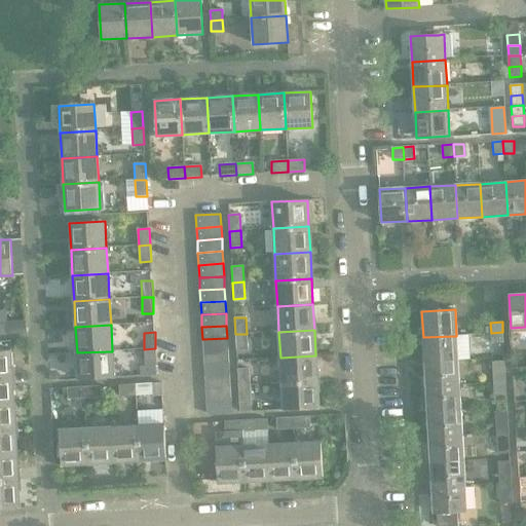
[(502,332),(491,333),(491,343),(503,342),(502,332)]
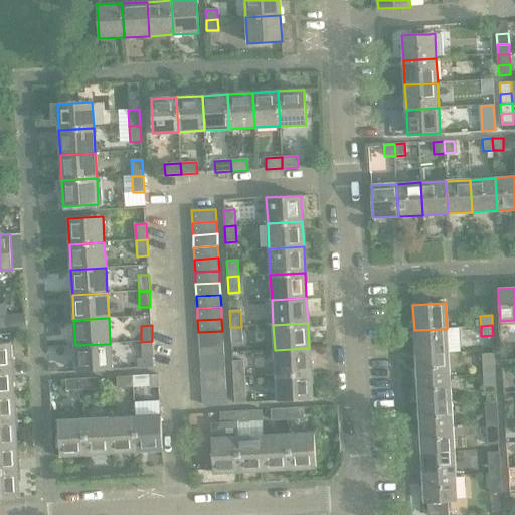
[(241,327),(230,327),(231,343),(242,343),(241,327)]
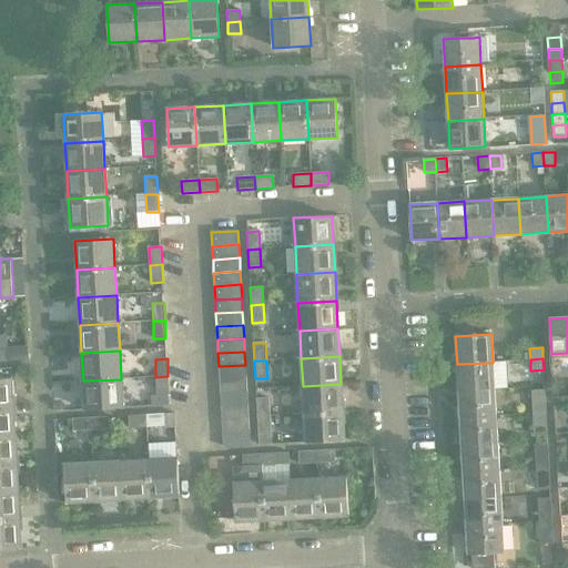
[(493,363),(457,364),(458,392),(495,389),(493,363)]
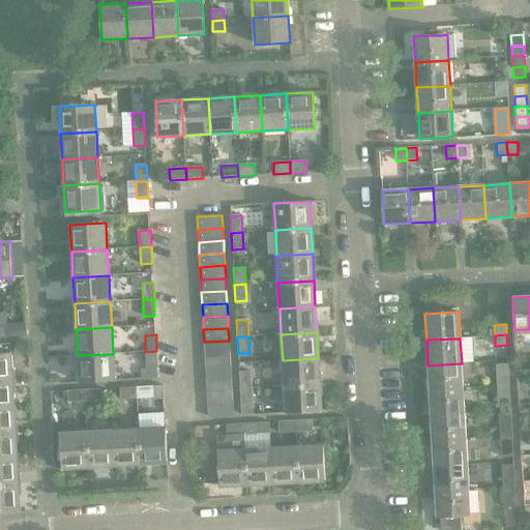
[(229,341),(204,342),(205,355),(230,353),(229,341)]
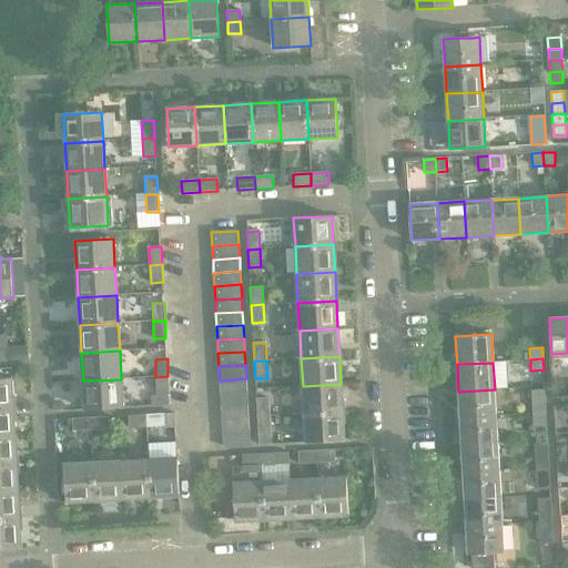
[(168,376),(155,377),(156,395),(169,394),(168,376)]
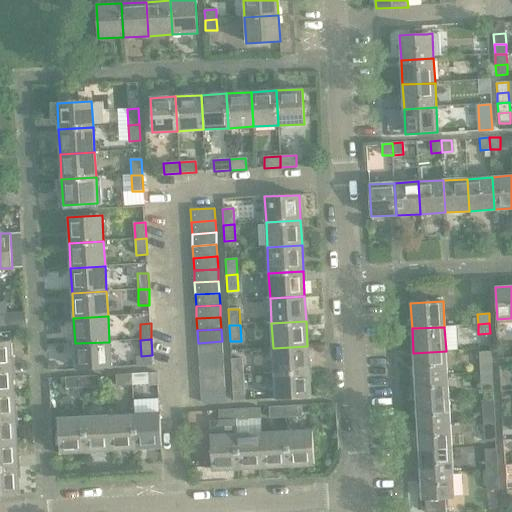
[(0,341),(0,367),(12,367),(10,341),(0,341)]
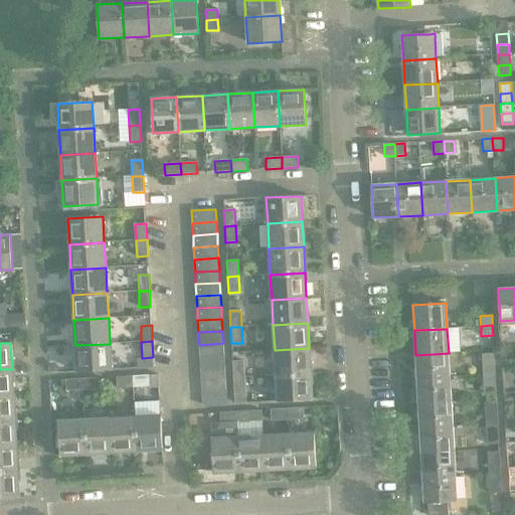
[(223,343),(199,345),(199,357),(223,355),(223,343)]
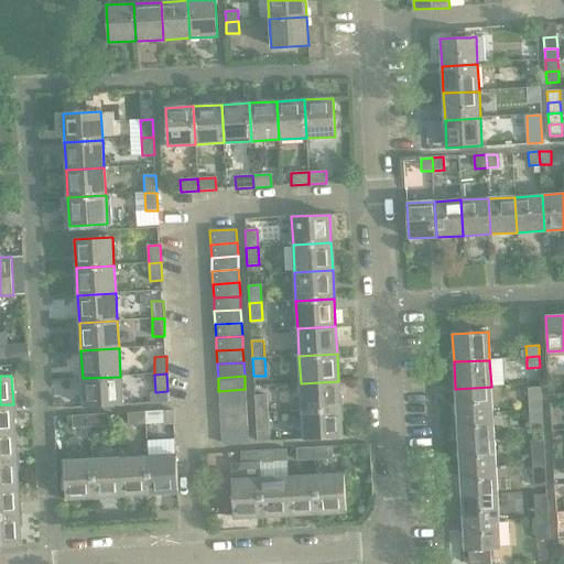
[(120,377),(83,378),(84,407),(122,404),(120,377)]
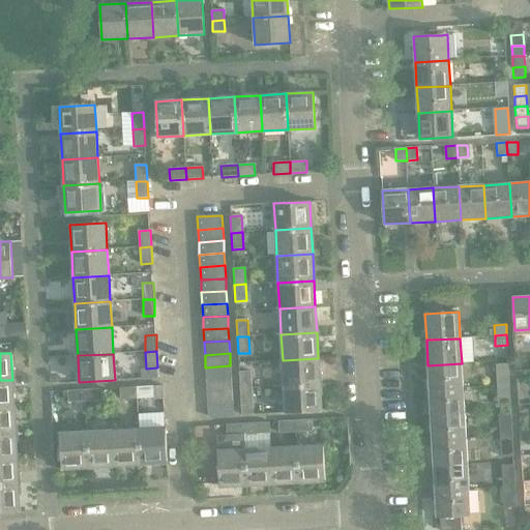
[(318,358),(283,360),(284,386),(320,384),(318,358)]
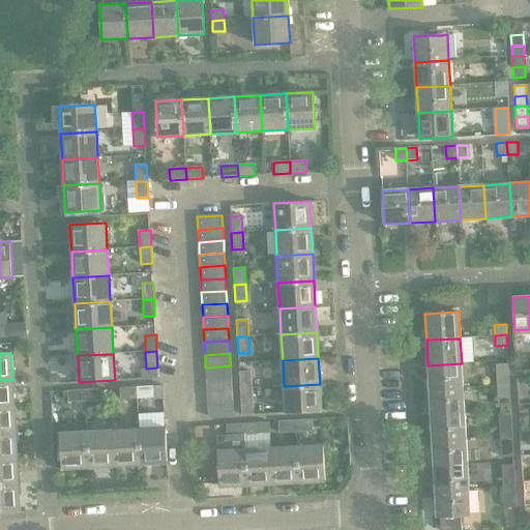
[(462,363),(428,365),(430,390),(463,388),(462,363)]
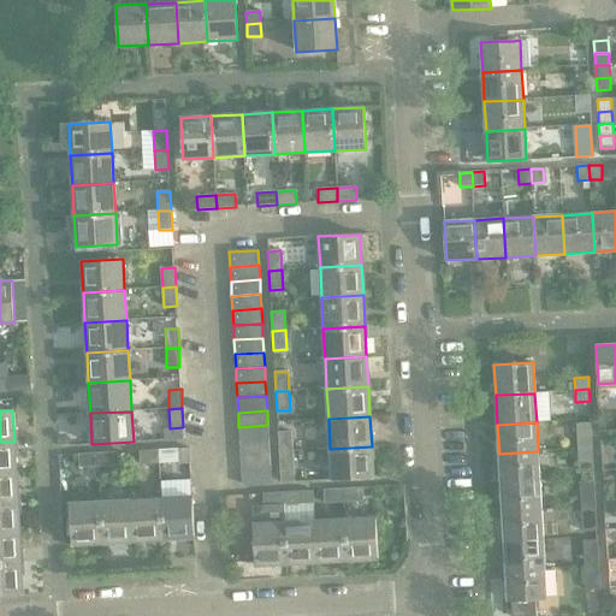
[(576,424),(578,437),(592,436),(591,424),(576,424)]
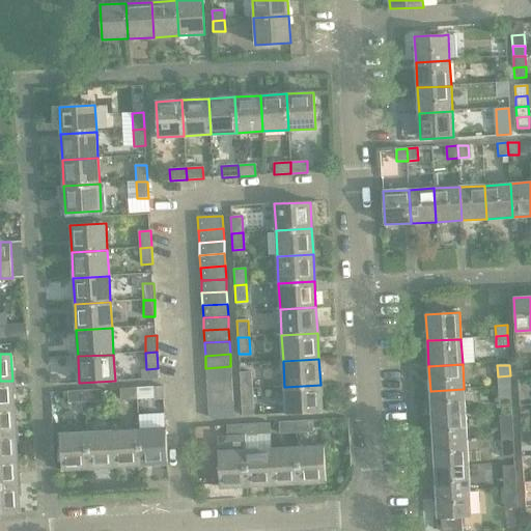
[(230,366),(205,368),(206,381),(231,379),(230,366)]
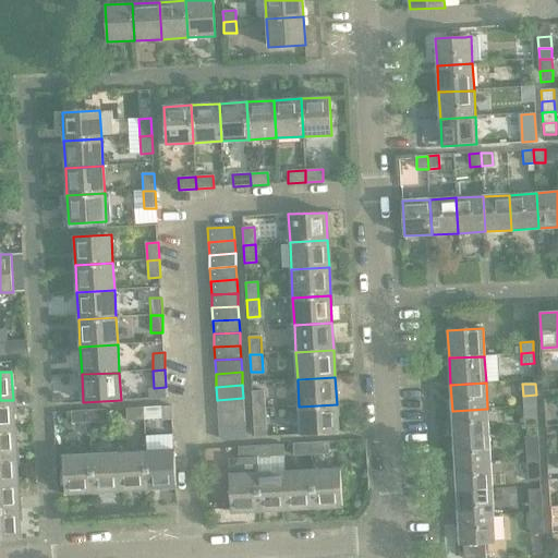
[(252,392),(253,410),(265,409),(264,391),(252,392)]
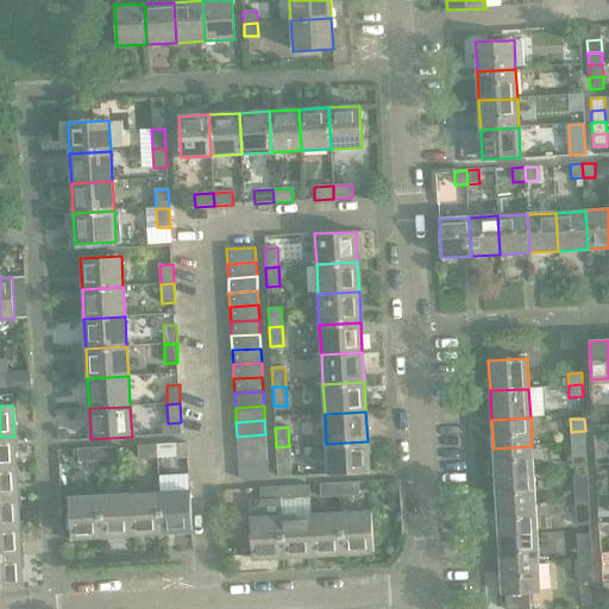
[(585,431),(571,432),(571,444),(585,443),(585,431)]
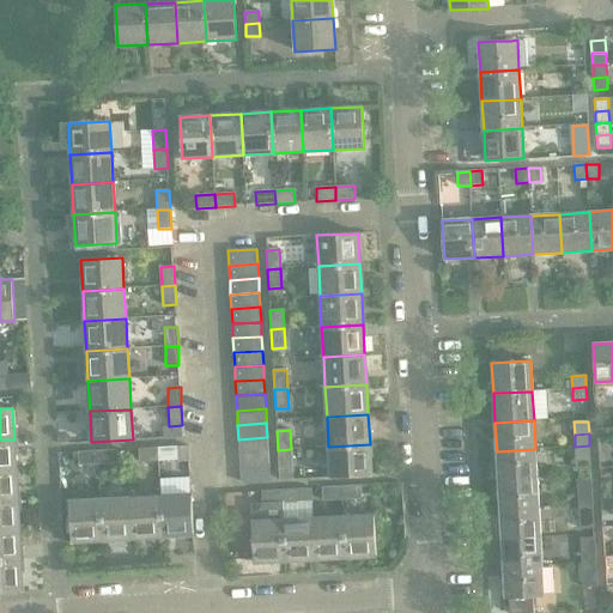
[(267,437),(238,439),(240,454),(268,451),(267,437)]
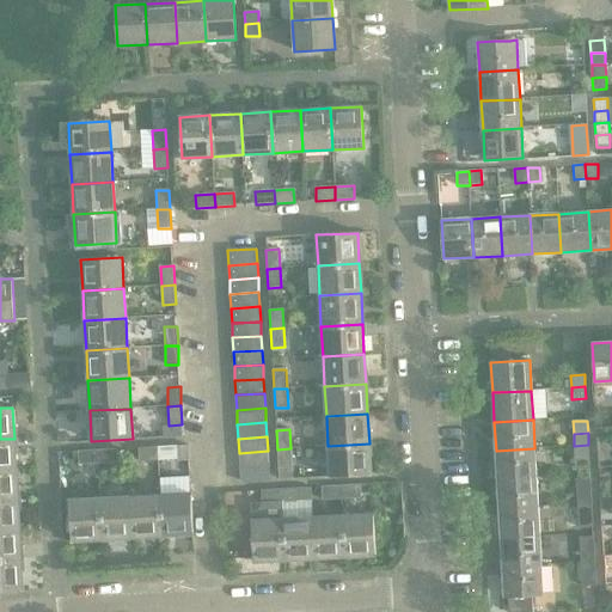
[(14,439),(0,439),(0,469),(16,469),(14,439)]
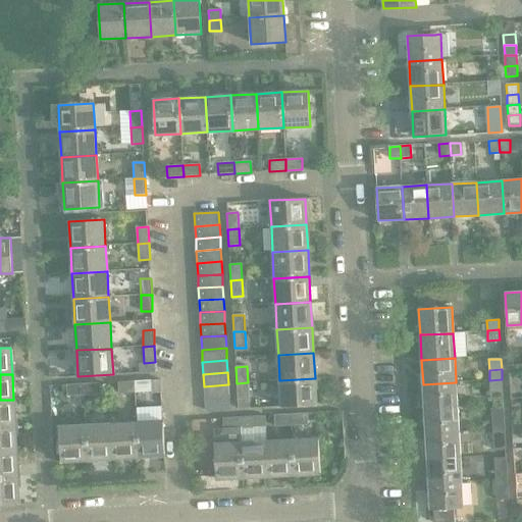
[(315,378),(279,380),(281,407),(316,405),(315,378)]
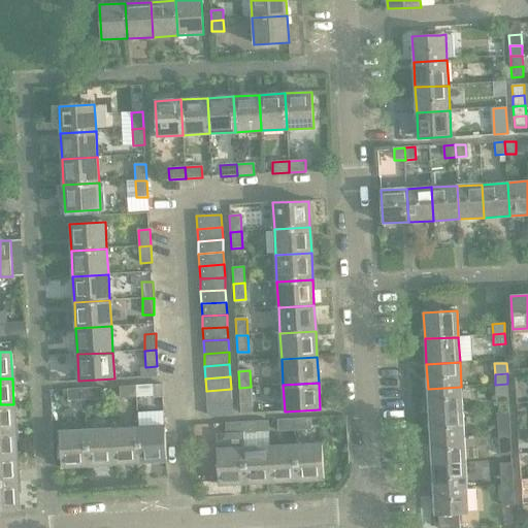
[(507,384),(495,385),(496,395),(508,394),(507,384)]
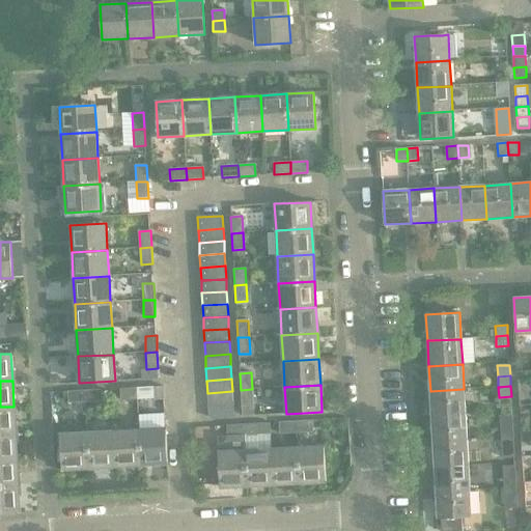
[(154,387),(137,388),(137,399),(154,398),(154,387)]
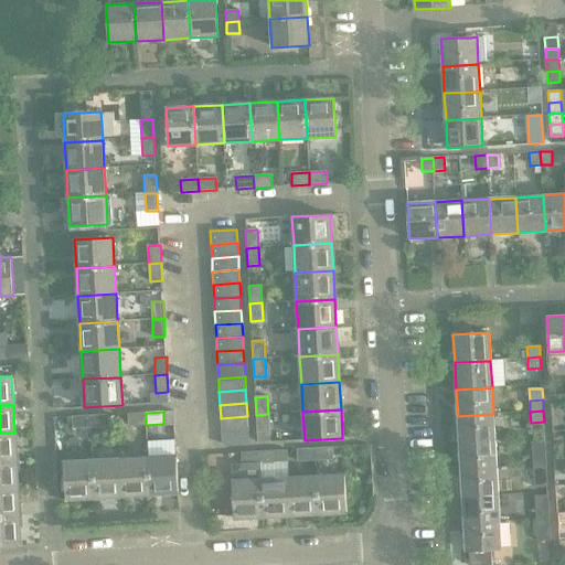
[(146,425),(146,413),(128,414),(128,426),(146,425)]
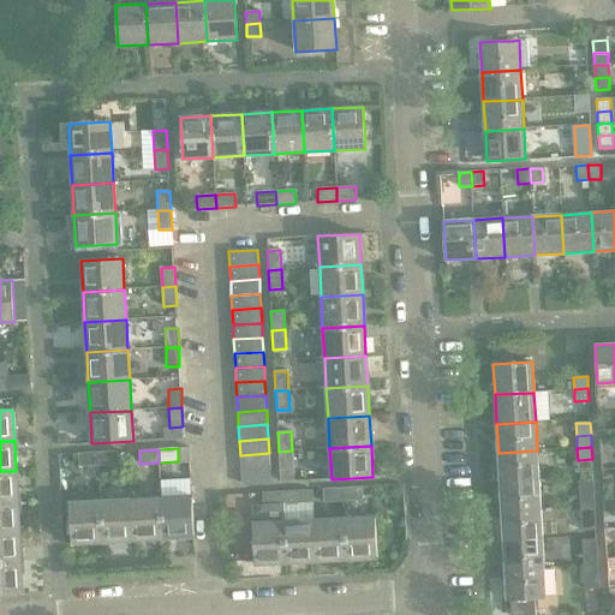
[(292,451),(279,452),(280,471),(293,470),(292,451)]
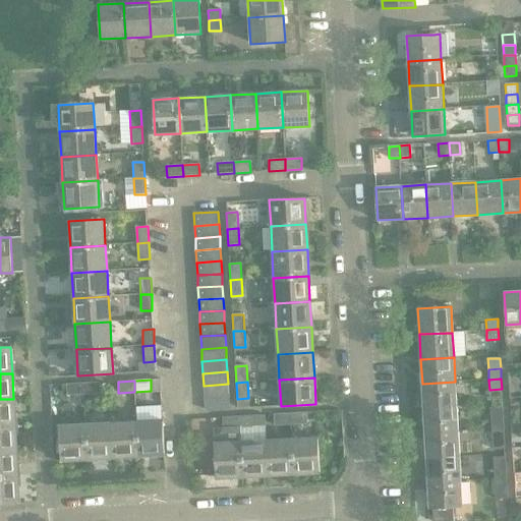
[(455,382),(422,384),(423,408),(457,407),(455,382)]
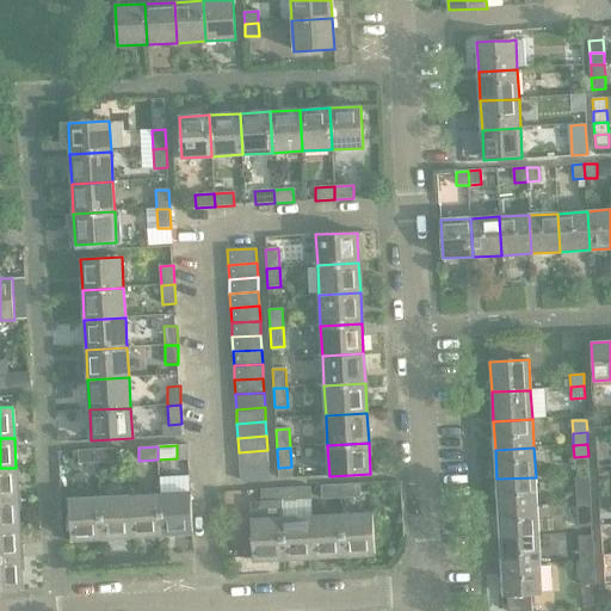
[(116,449),(97,450),(98,463),(117,462),(116,449)]
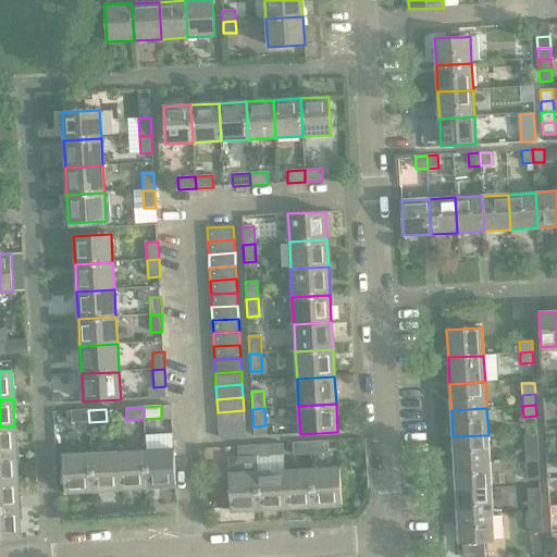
[(89,422),(88,410),(71,411),(72,423),(89,422)]
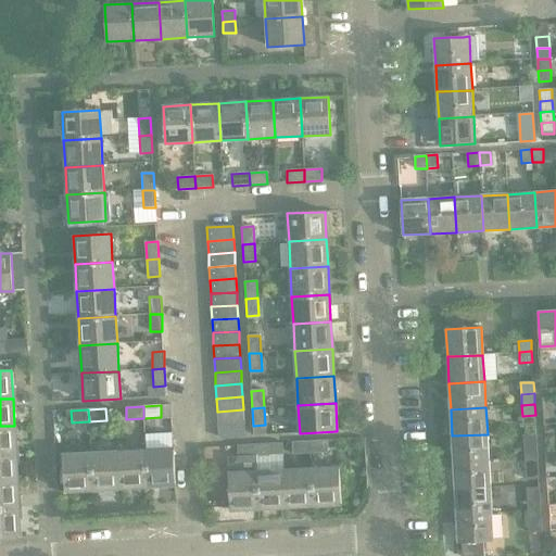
[(243,409),(217,412),(217,425),(243,424),(243,409)]
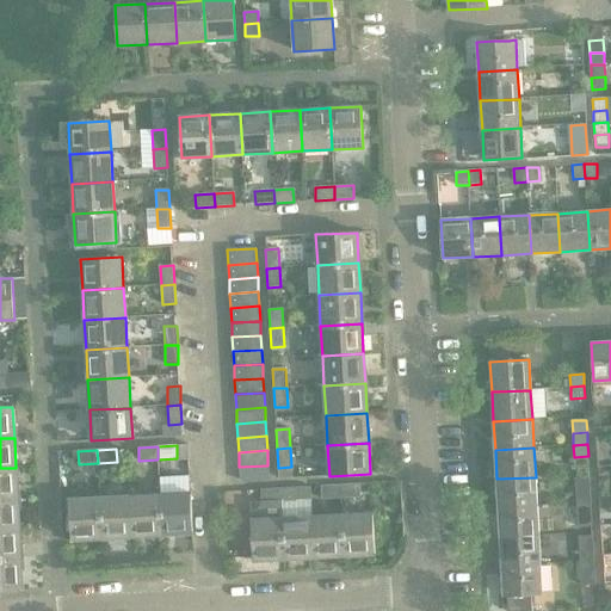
[(588,456),(574,457),(575,469),(588,469),(588,456)]
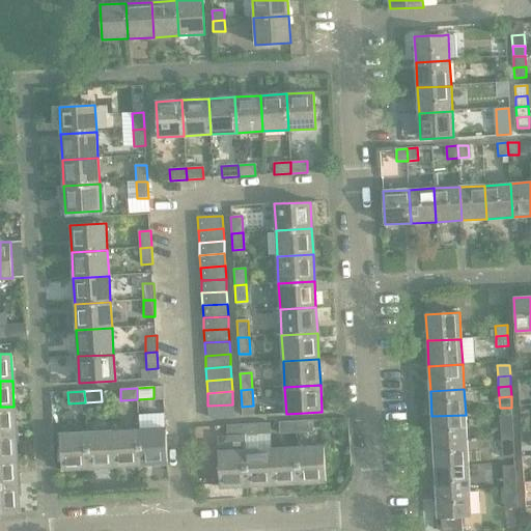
[(232,404),(207,406),(208,418),(233,417),(232,404)]
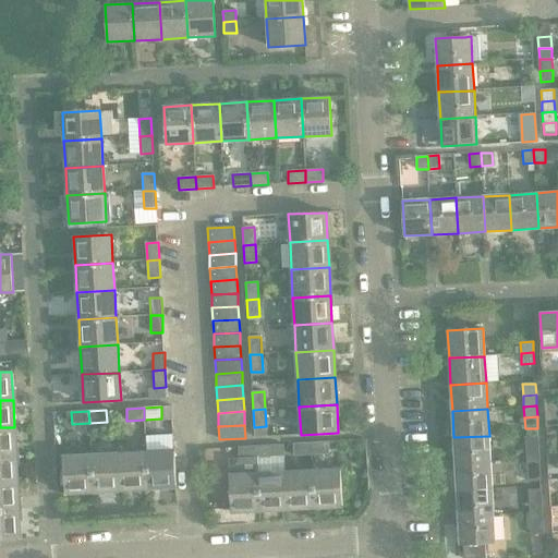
[(14,427),(0,427),(0,456),(16,455),(14,427)]
